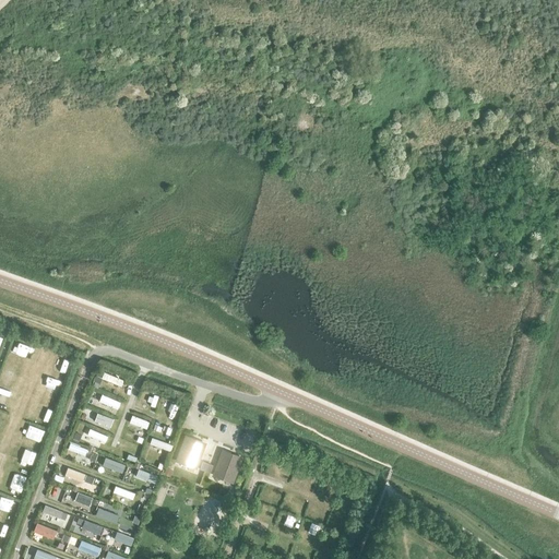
[(123,380),(104,372),(100,378),(120,387),(123,380)]
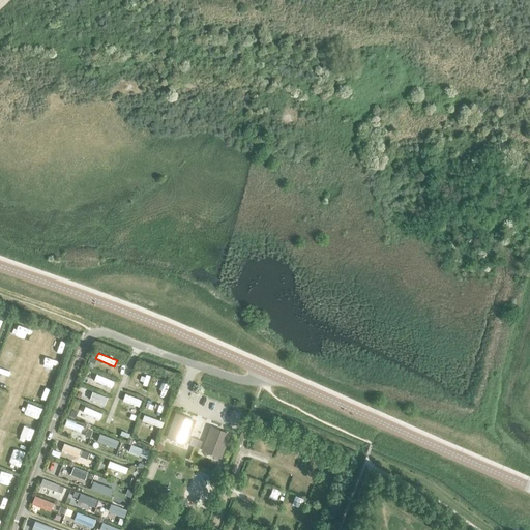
[(87,366),(92,369),(96,359),(91,357),(87,366)]
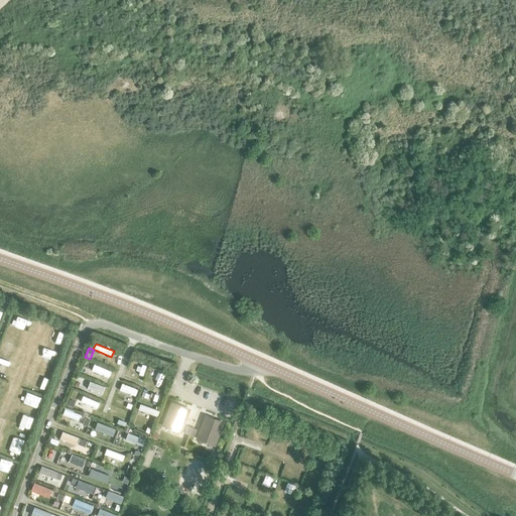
[(99,384),(86,378),(84,384),(97,389),(99,384)]
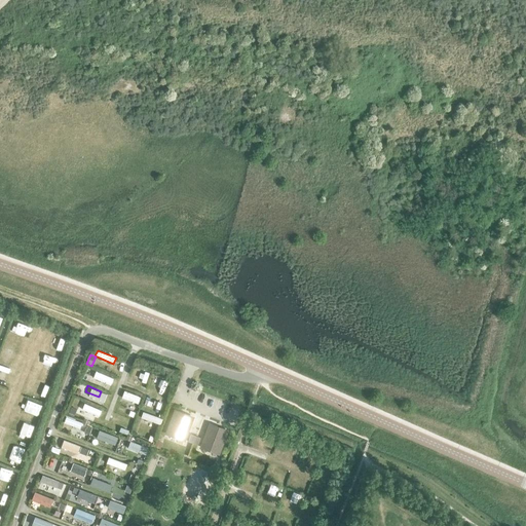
[(167,431),(185,438),(192,417),(176,411),(167,431)]
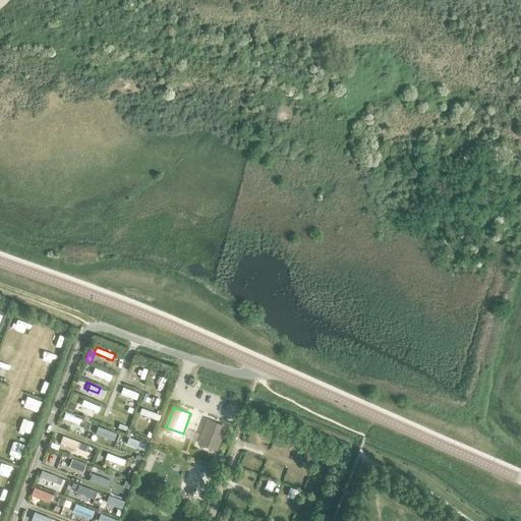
[(161,415),(141,408),(139,413),(159,420),(161,415)]
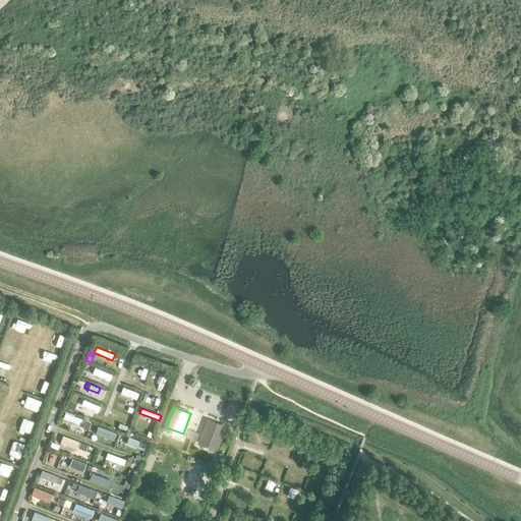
[(83,420),(64,412),(62,418),(77,424),(78,421),(82,423),(83,420)]
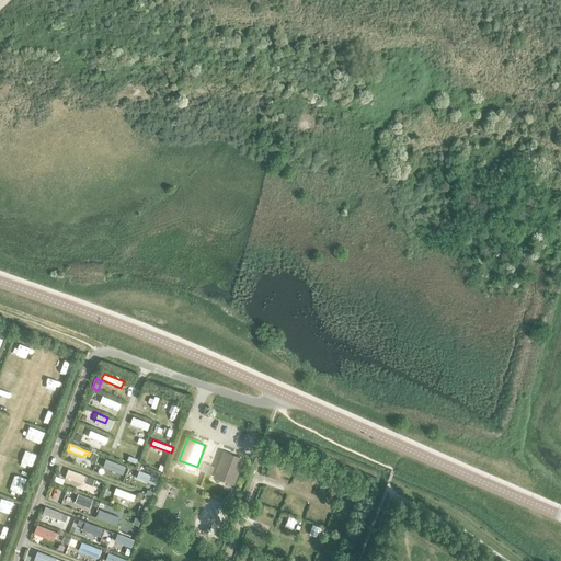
[(72,454),(66,451),(63,460),(69,462),(72,454)]
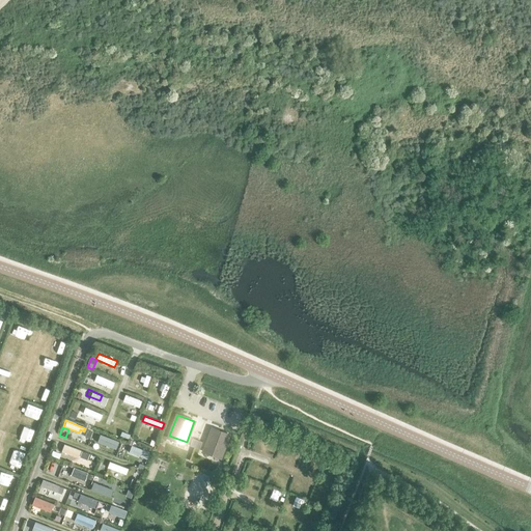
[(204,449),(221,455),(229,435),(213,428),(204,449)]
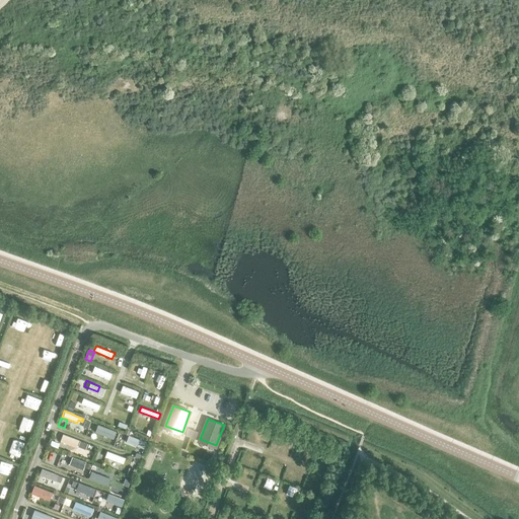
[(104,426),(88,420),(86,426),(101,432),(104,426)]
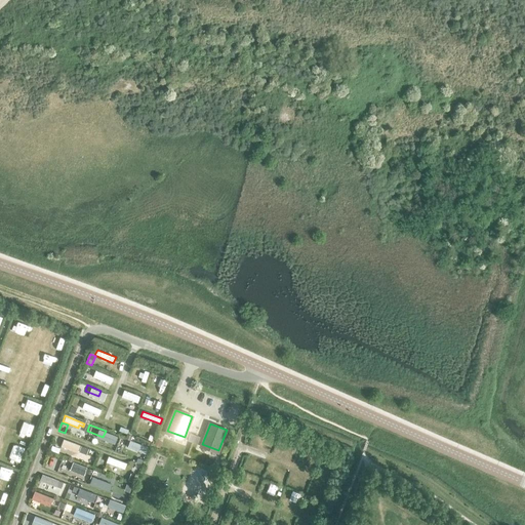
[(124,440),(110,434),(108,440),(122,445),(124,440)]
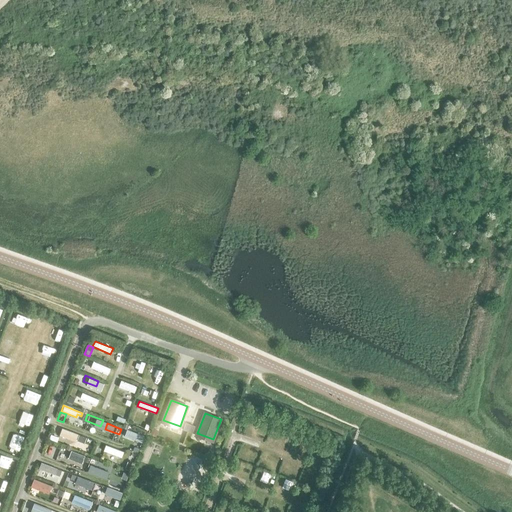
[(73,433),(61,429),(59,434),(71,439),(73,433)]
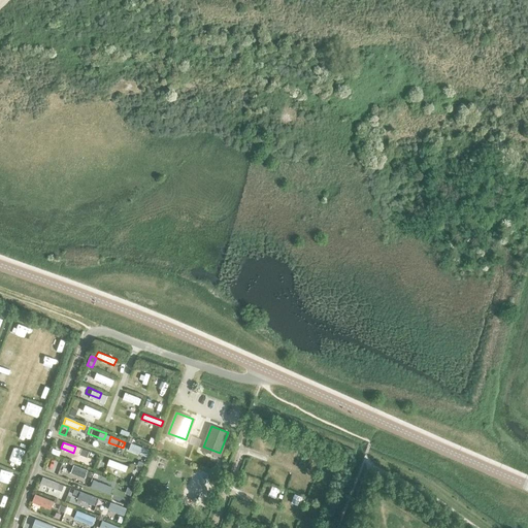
[(149,450),(133,443),(131,450),(146,455),(149,450)]
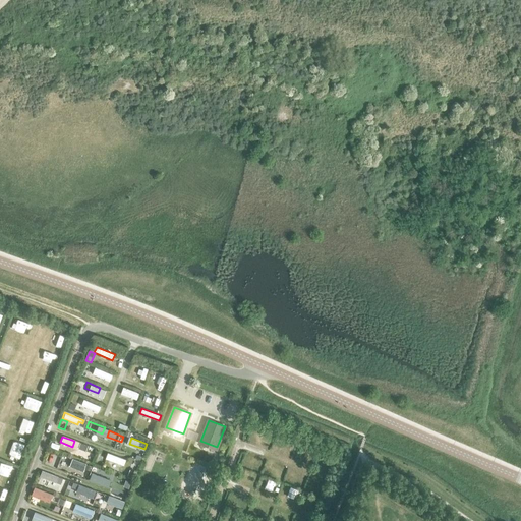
[(96,449),(82,444),(80,449),(94,455),(96,449)]
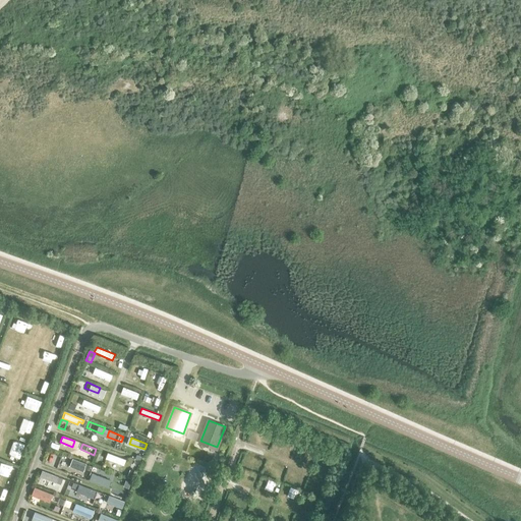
[(65,456),(49,450),(47,456),(63,462),(65,456)]
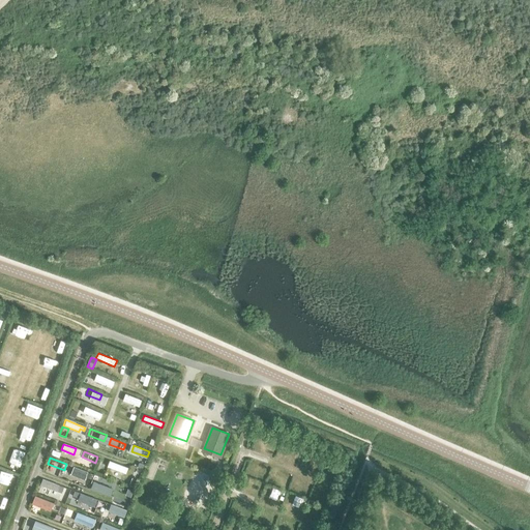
[(127,468),(109,461),(107,467),(125,474),(127,468)]
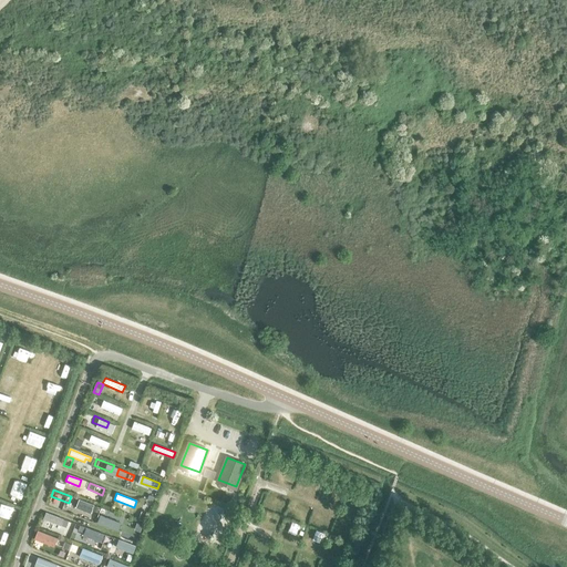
[(98,507),(84,502),(82,508),(95,514),(98,507)]
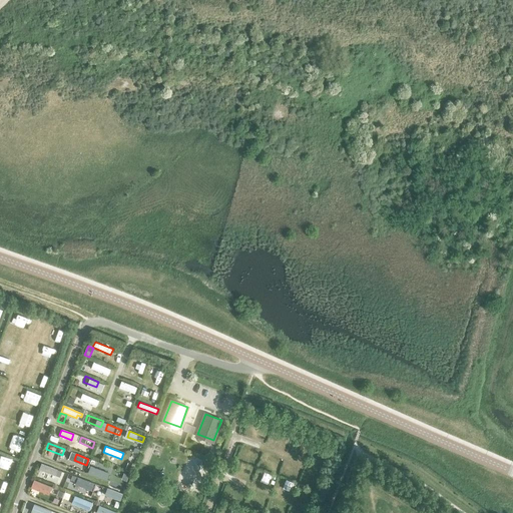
[(59,471),(46,466),(44,471),(57,476),(59,471)]
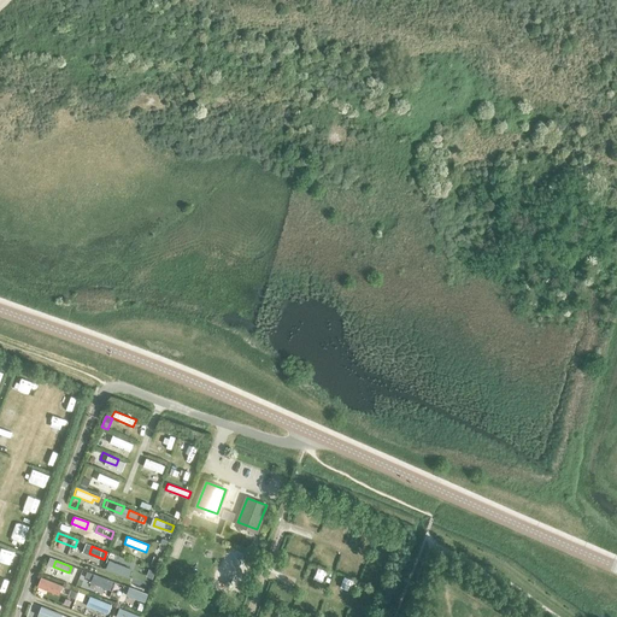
[(129,571),(107,563),(105,570),(127,577),(129,571)]
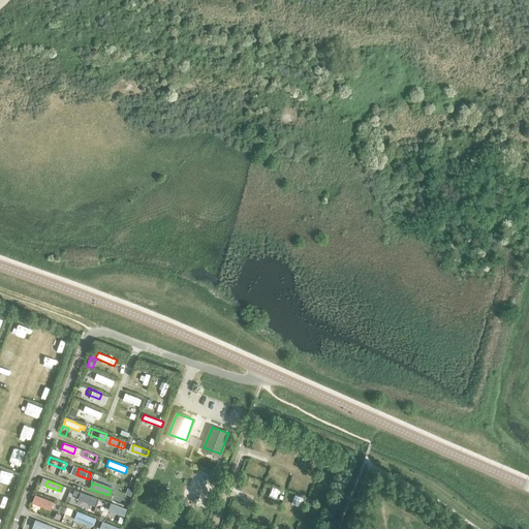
[(132,489),(125,487),(123,494),(130,496),(132,489)]
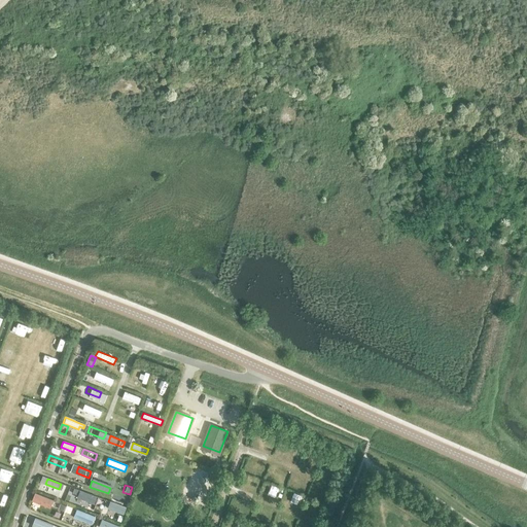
[(92,494),(74,488),(71,495),(89,502),(92,494)]
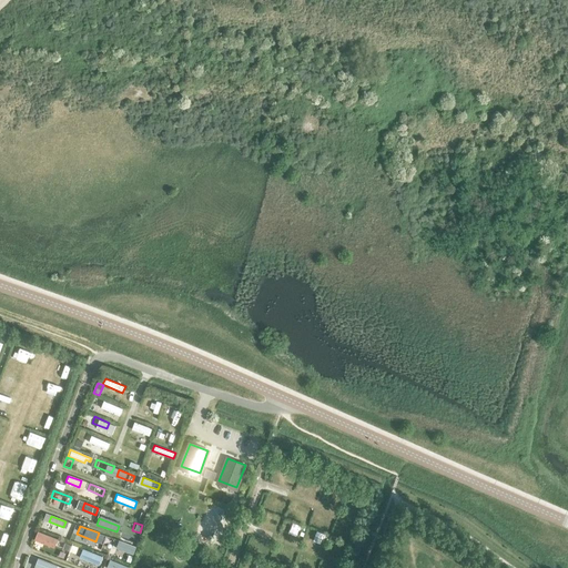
[(57,539),(37,531),(33,540),(53,548),(57,539)]
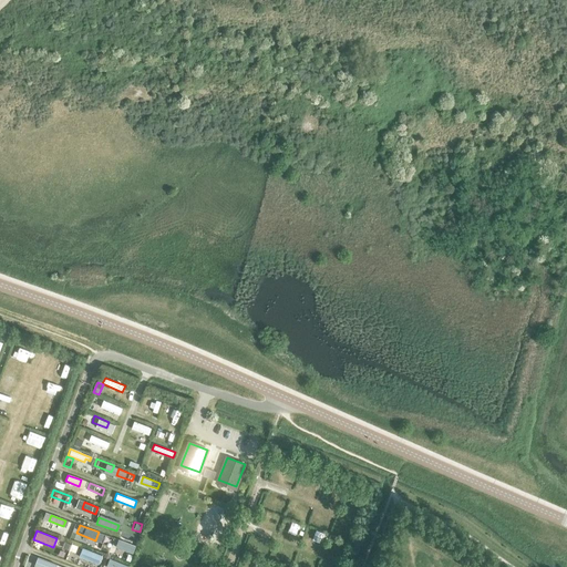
[(136,543),(119,537),(116,544),(134,549),(136,543)]
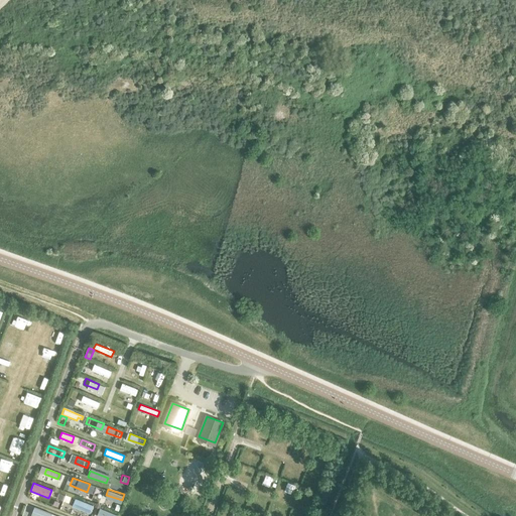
[(75,499),(57,493),(55,498),(73,505),(75,499)]
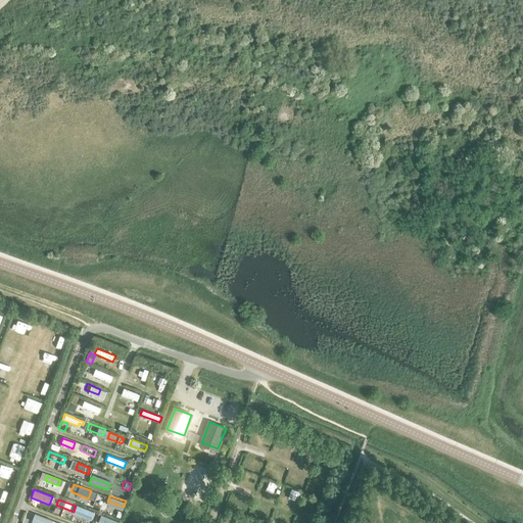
[(95,514),(79,507),(77,512),(92,519),(95,514)]
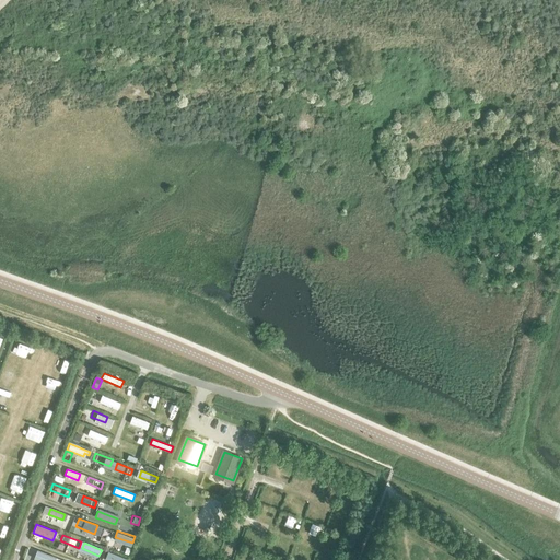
[(47,559),(49,556),(33,550),(31,557),(41,559),(47,559)]
